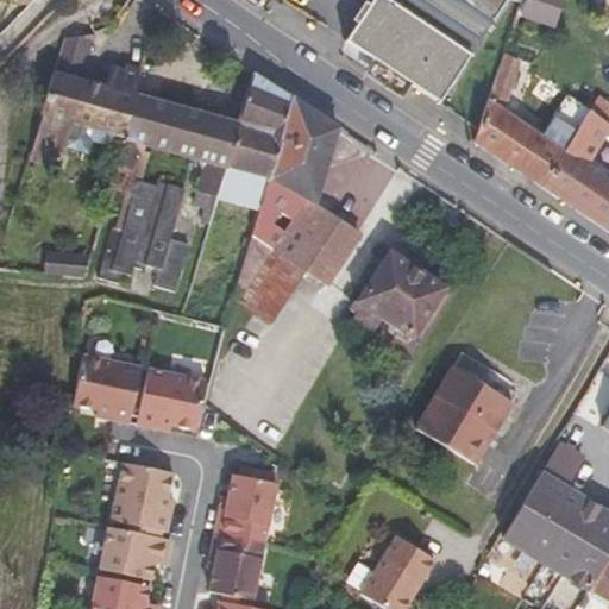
[(374,61),(412,86),(438,104),(510,0),(509,0),(372,0),(346,42),(374,61)]
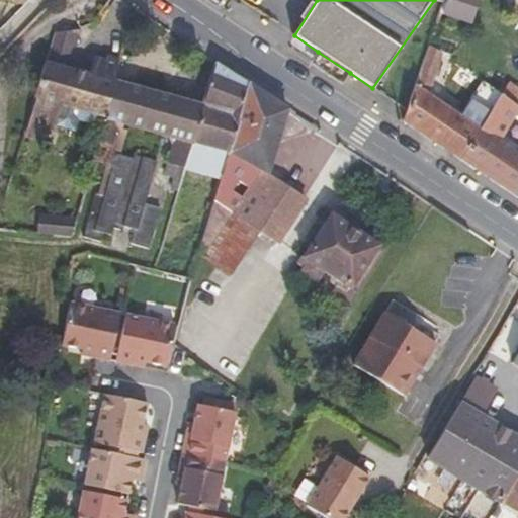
[(473,23),(481,0),(446,0),(442,13),(473,23)]
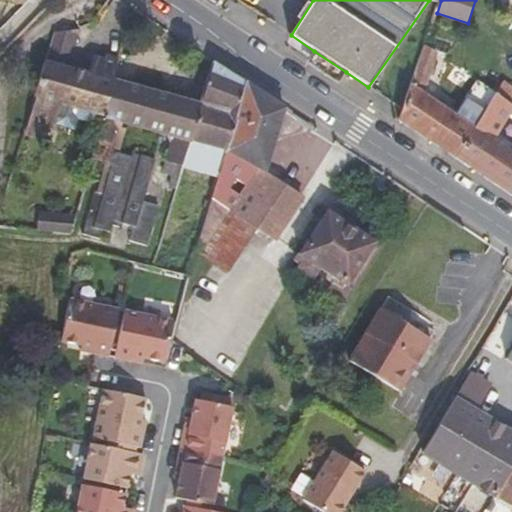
[(77,29),(55,32),(45,63),(67,69),(80,29),(79,29),(77,29)]
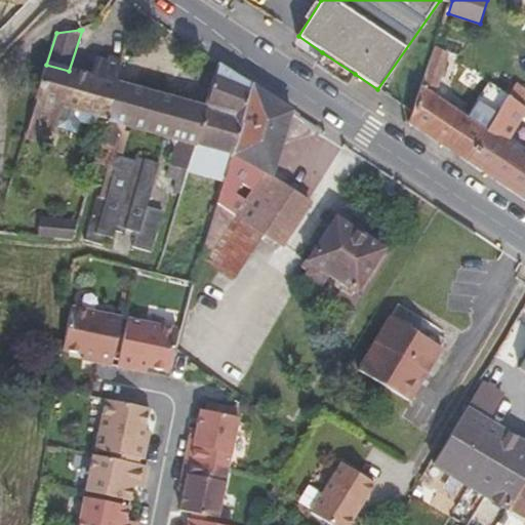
[(486,131),(469,120),(434,97),(448,54),(436,47),(409,125),(432,140),(467,163),(486,131)]
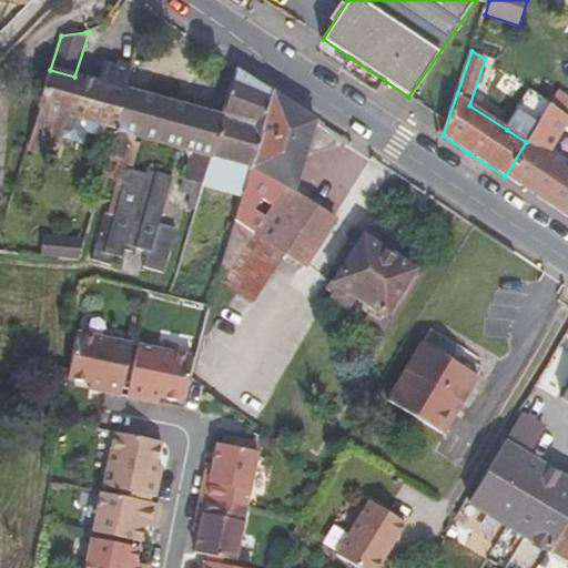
[(376,92),(384,80),(348,57),(340,70),(346,73),(376,92)]
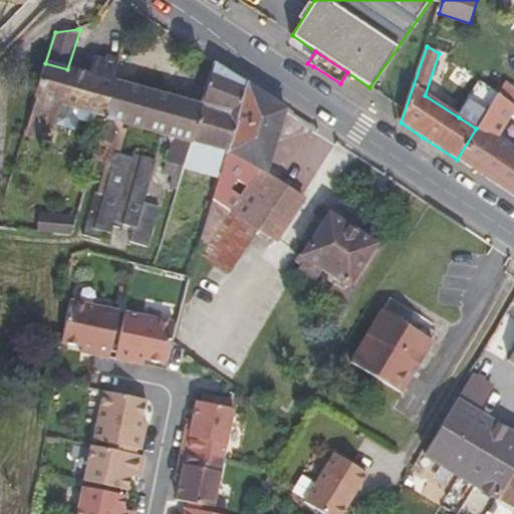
[(67,69),(45,63),(24,134),(39,138),(42,126),(52,130),(54,125),(74,131),(78,119),(93,124),(95,114),(102,116),(111,80),(117,59),(106,57),(104,60),(94,57),(88,74),(67,69)]
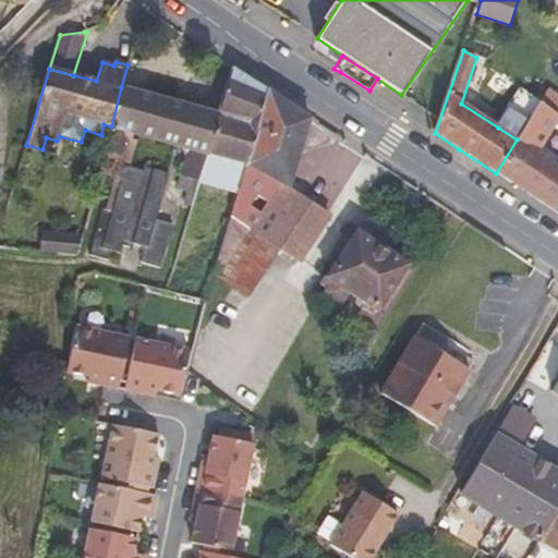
[(199,180),(238,191),(244,165),(266,88),(249,77),(233,68),(219,114),(199,180)]
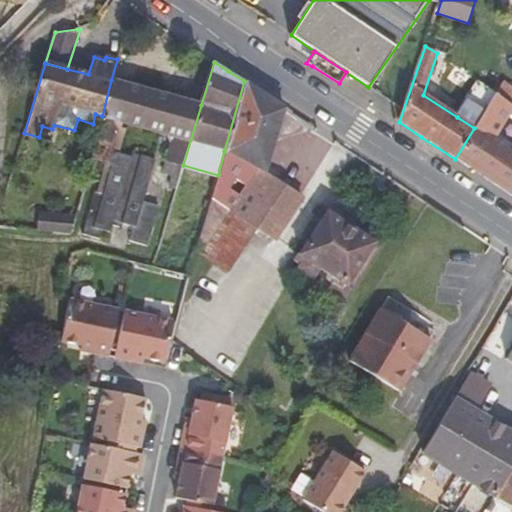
[(123,122),(163,133),(172,135),(161,173),(170,176),(168,185),(176,188),(183,165),(201,105),(111,80),(102,116),(90,158),(104,162),(116,120),(123,122)]
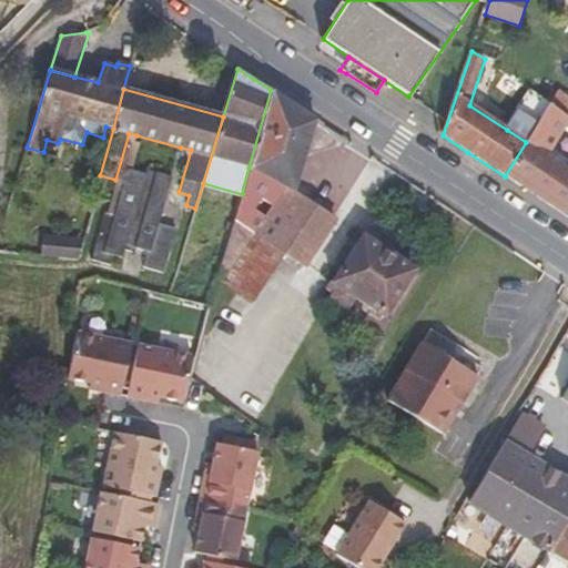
[(286,100),(271,90),(249,168),(292,192),(314,123),(315,120),(286,100)]
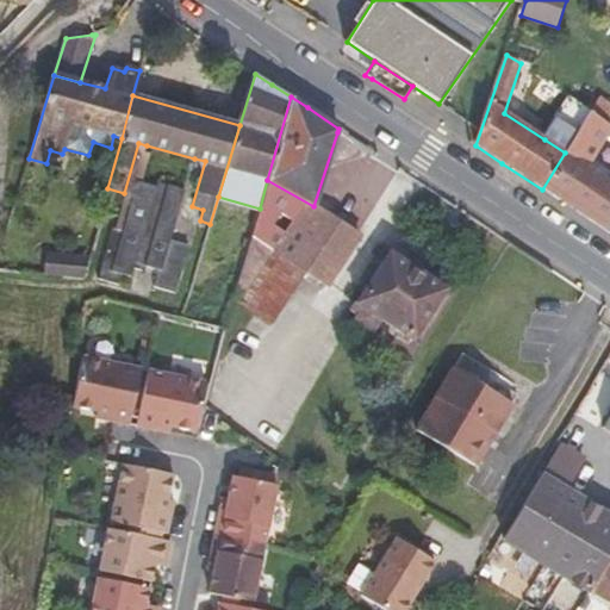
[(570,101),(545,139),(565,153),(589,113),(570,101)]
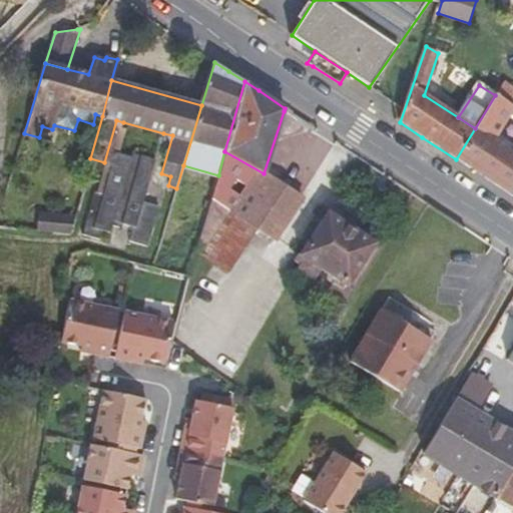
[(512,95),(501,88),(495,95),(510,107),(512,102),(512,95)]
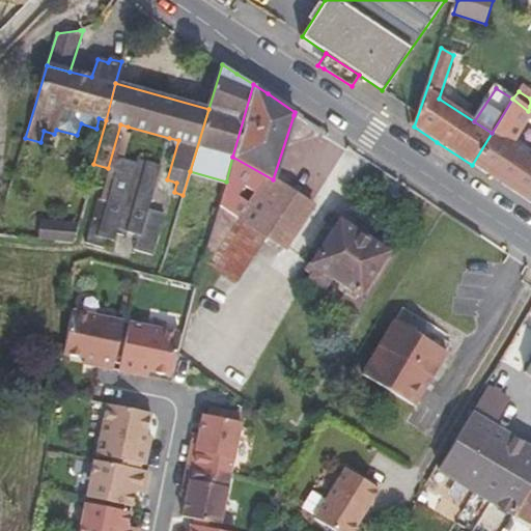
[(530,112),(528,111),(512,99),(492,133),(472,165),(530,204),(530,159),(509,144),(530,112)]
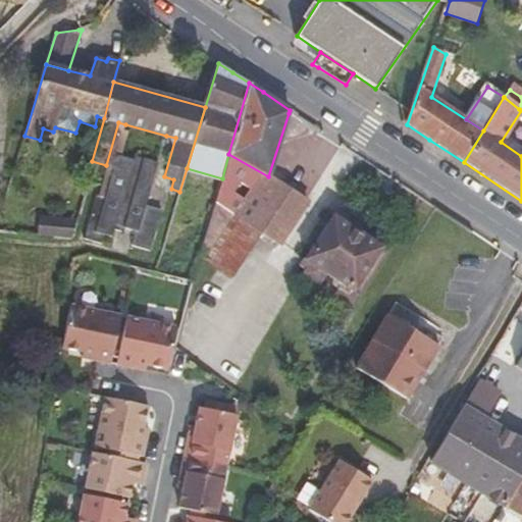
[(106,165),(97,197),(104,199),(117,155),(125,124),(118,122),(106,165)]
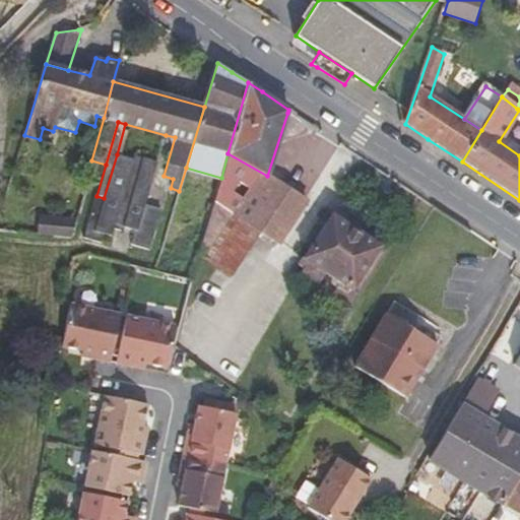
[(214,201),(259,231),(278,243),(306,201),(267,176),(228,153),(221,178),(214,201)]
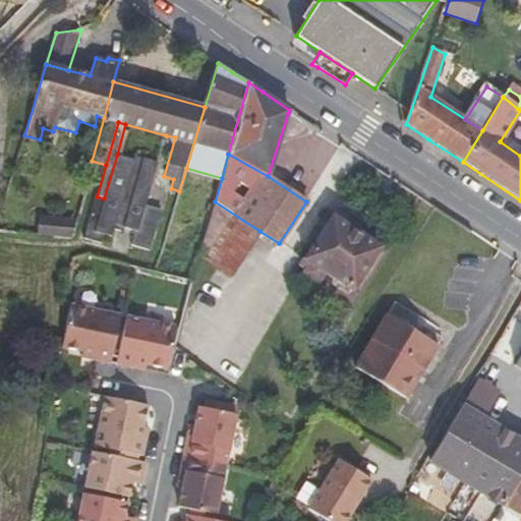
[(147,205),(158,162),(134,156),(133,159),(117,155),(104,198),(97,196),(85,239),(102,244),(104,235),(112,237),(114,231),(123,233),(125,228),(135,231),(132,245),(151,251),(162,210),(155,208),(147,205)]
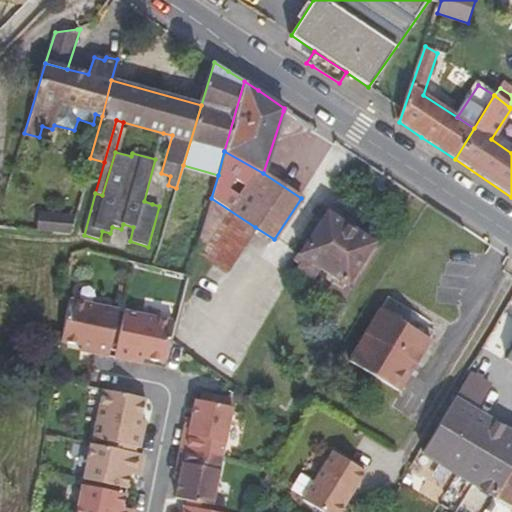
[(245,242),(255,227),(211,198),(197,250),(216,263),(226,270),(245,242)]
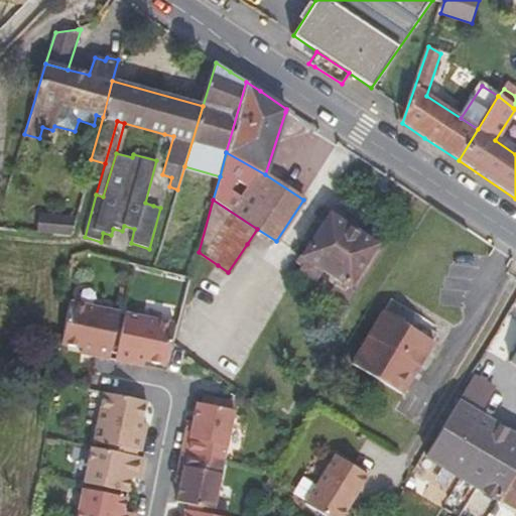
[(39,215),(36,232),(71,235),(76,217),(39,215)]
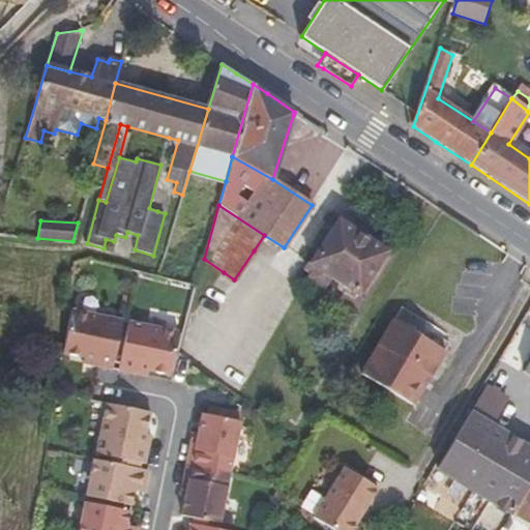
[(337,222),(305,271),(312,275),(310,280),(323,288),(330,277),(357,295),(385,253),(367,241),(372,236),(362,229),(359,235),(337,222)]
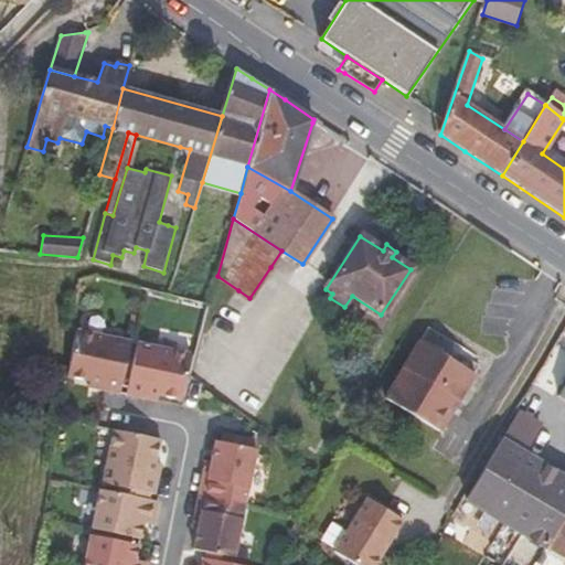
[(105,383),(104,390),(112,392),(120,393),(130,344),(80,332),(70,375),(91,380),(105,383)]
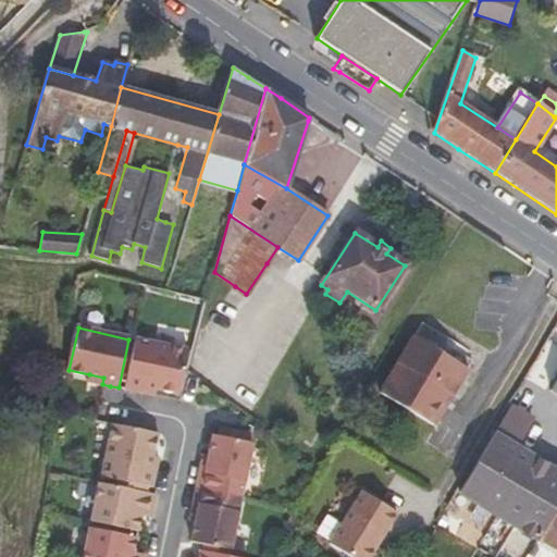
[(413,334),(378,393),(434,426),(470,369),(413,334)]
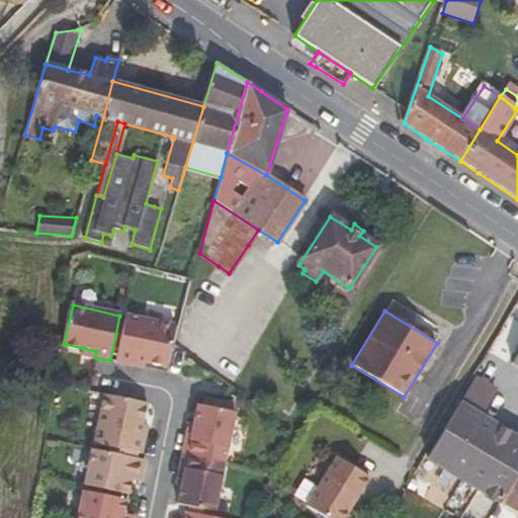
[(127,316),(117,362),(133,365),(134,358),(146,361),(167,365),(174,327),(127,316)]
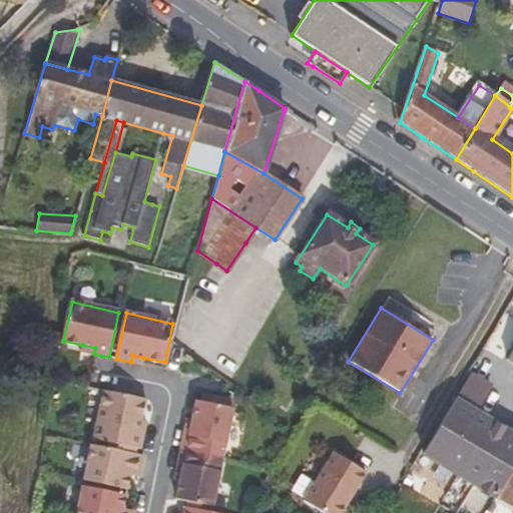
[(81,352),(94,354),(95,348),(82,345),(81,352)]
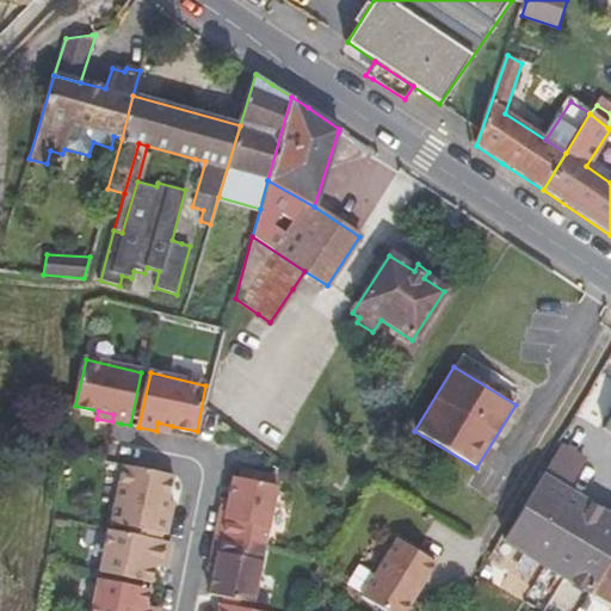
[(171,433),(172,426),(158,423),(156,431),(171,433)]
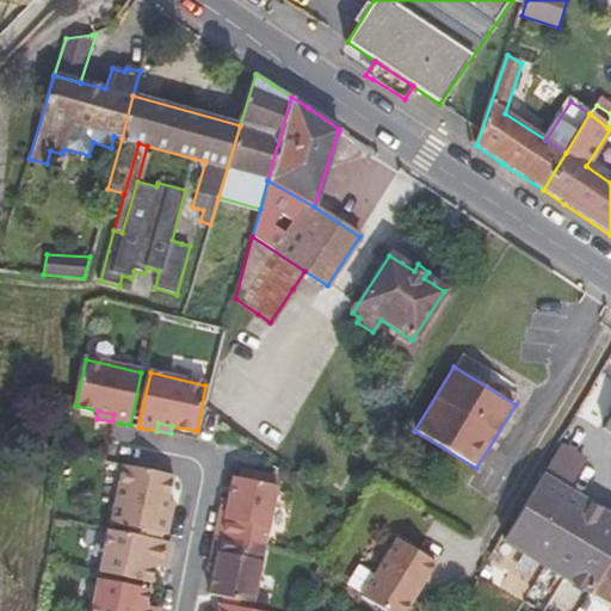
[(586,456),(561,440),(541,474),(534,485),(500,541),(587,592),(588,588),(610,553),(610,516),(566,489),(586,456)]
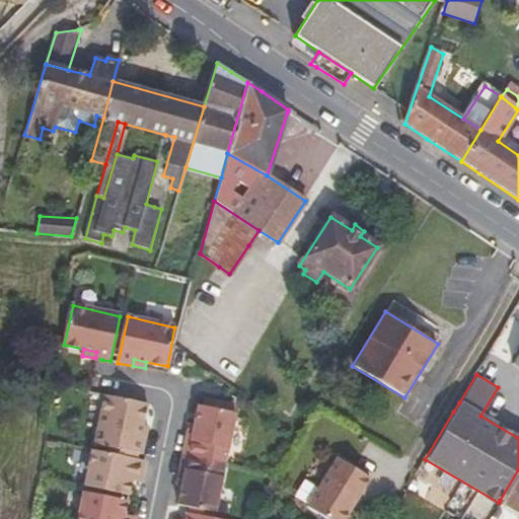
[(141,453),(144,439),(139,438),(142,425),(147,404),(105,395),(95,445),(141,453)]
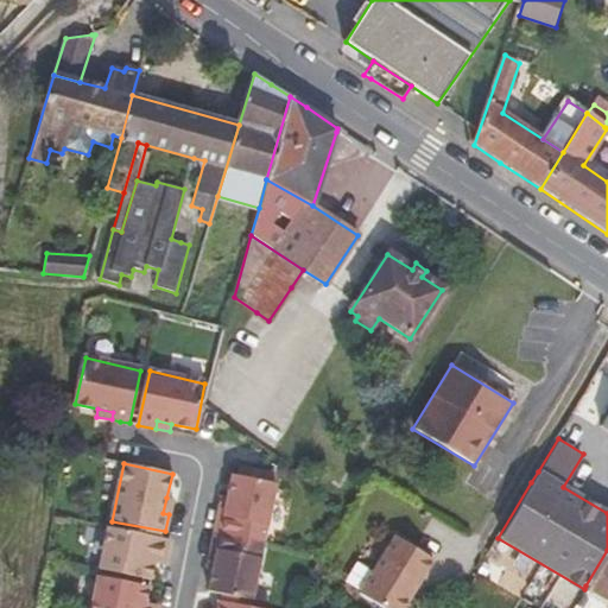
[(229,501),(222,532),(263,542),(274,485),(234,476),(229,501)]
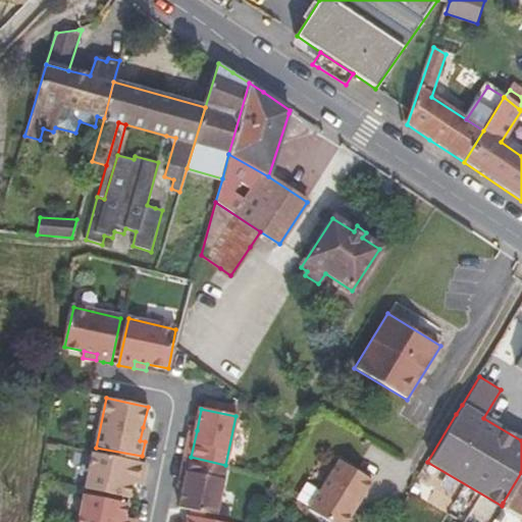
[(148,429),(143,427),(140,440),(145,441),(146,439),(148,429)]
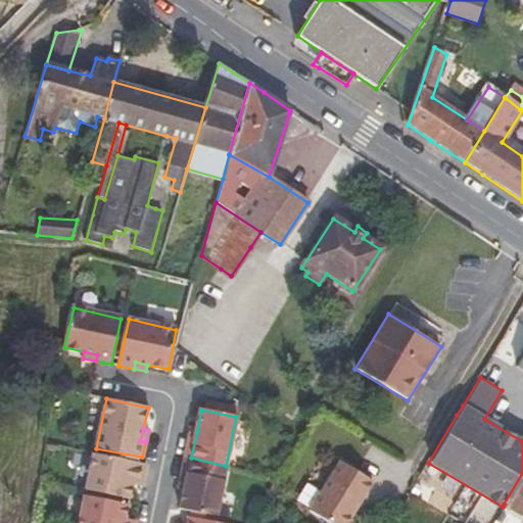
[(191,430),(185,457),(191,458),(197,431),(191,430)]
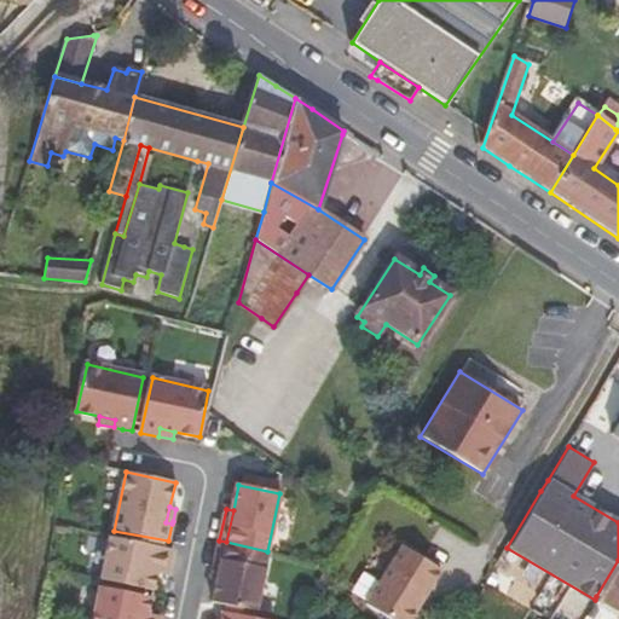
[(157,565),(171,568),(174,549),(110,537),(103,579),(152,589),(155,574),(157,565)]
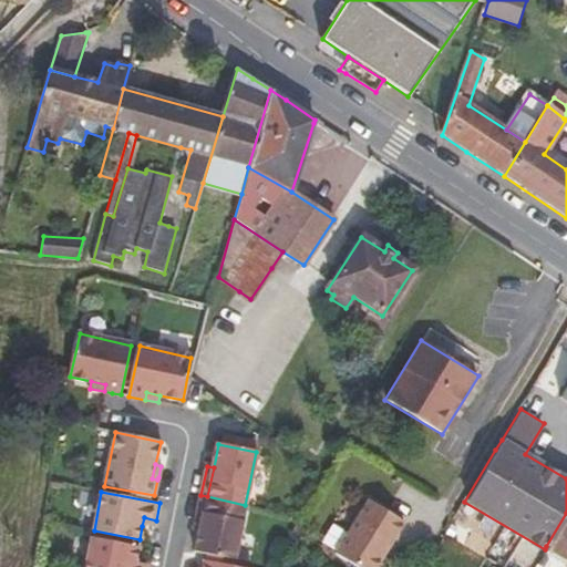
[(195,525),(200,526),(207,496),(200,495),(195,525)]
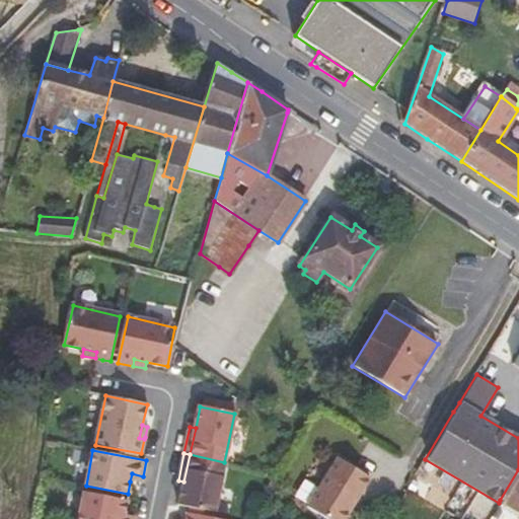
[(190,454),(183,482),(179,506),(214,514),(224,462),(190,454)]
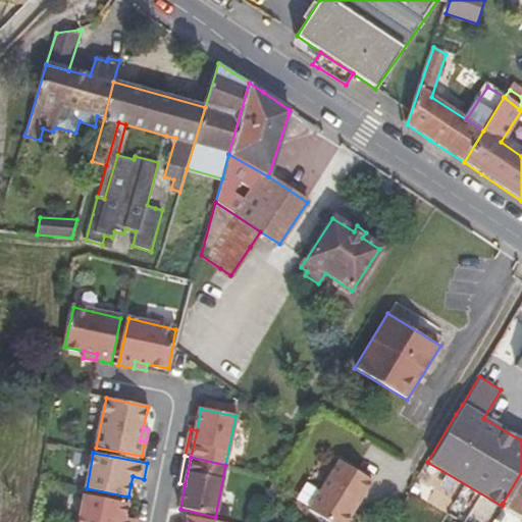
[(329,521),(344,521),(371,479),(338,460),(309,509),(329,521)]
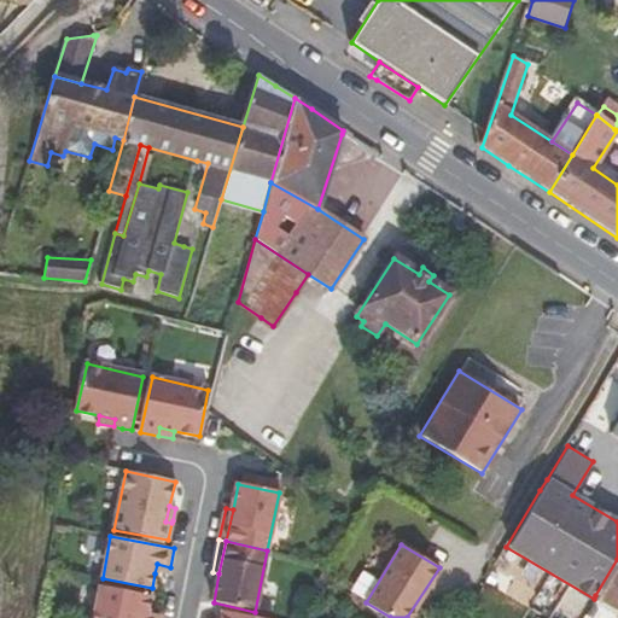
[(617,559),(595,595),(617,608),(617,559)]
